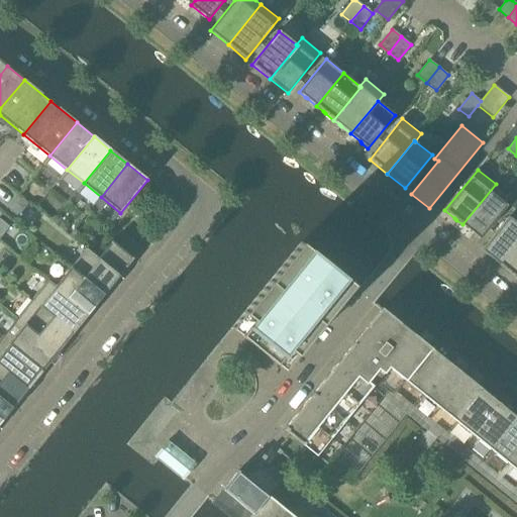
[(513,198),(496,184),(462,224),(472,232),(474,233),(480,238),(513,198)]
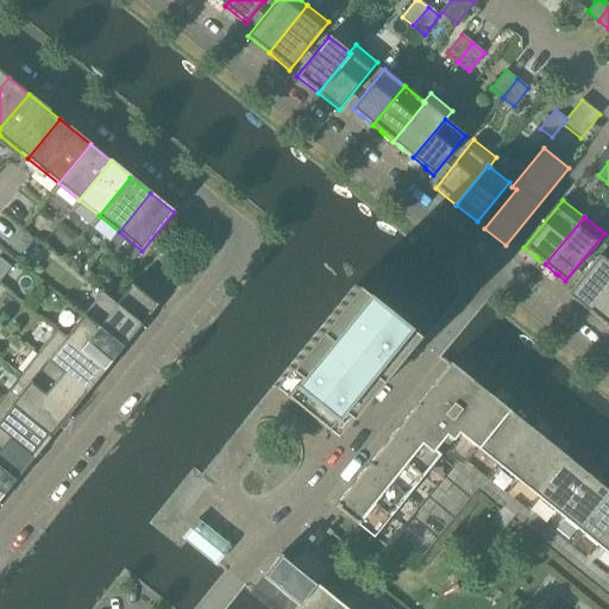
[(20,256),(35,240),(20,228),(7,245),(20,256)]
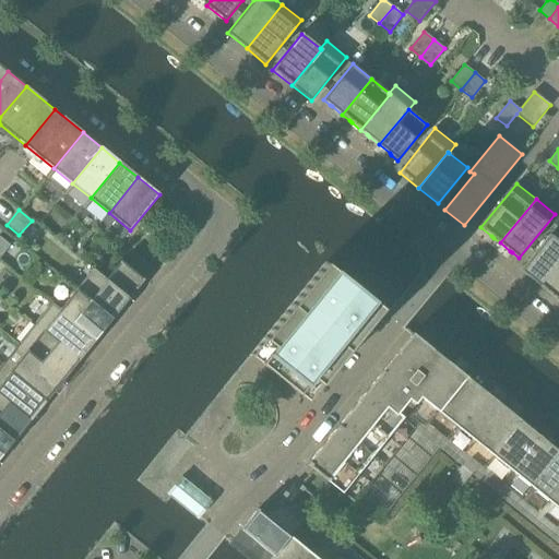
[(521,271),(539,286),(558,262),(558,229),(556,227),(521,271)]
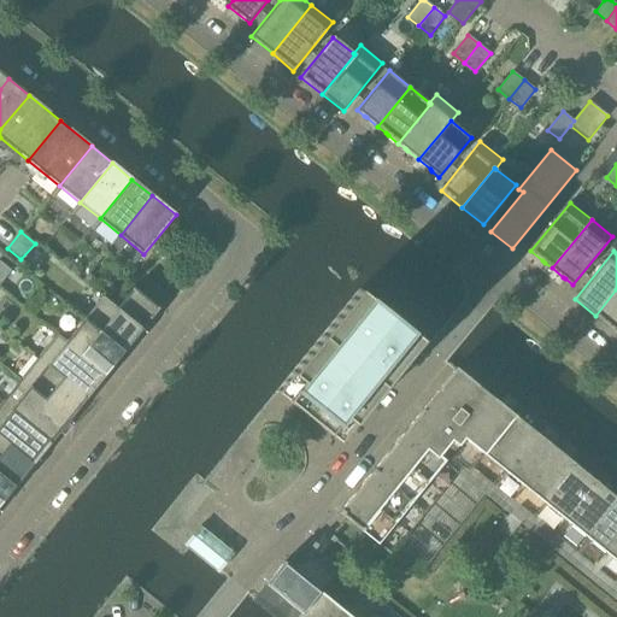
[(86,270),(101,274),(105,254),(89,252),(86,270)]
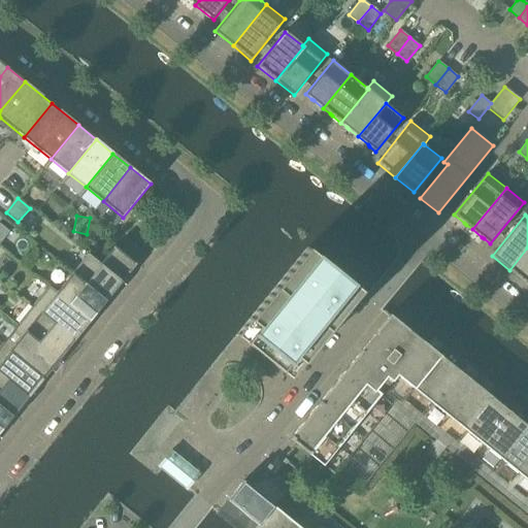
[(0,243),(10,232),(0,224),(0,243)]
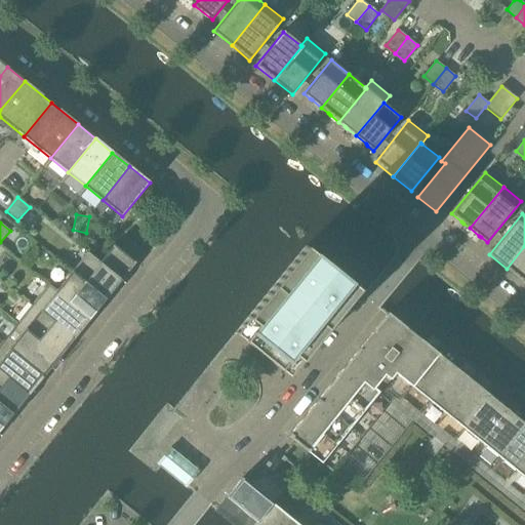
[(82,239),(76,234),(71,240),(77,245),(82,239)]
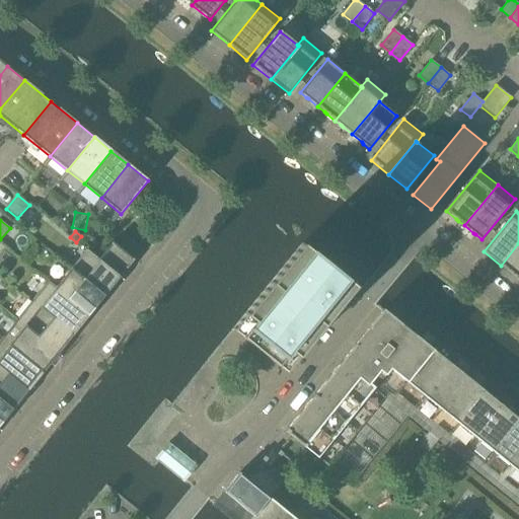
[(134,260),(142,249),(123,234),(115,244),(134,260)]
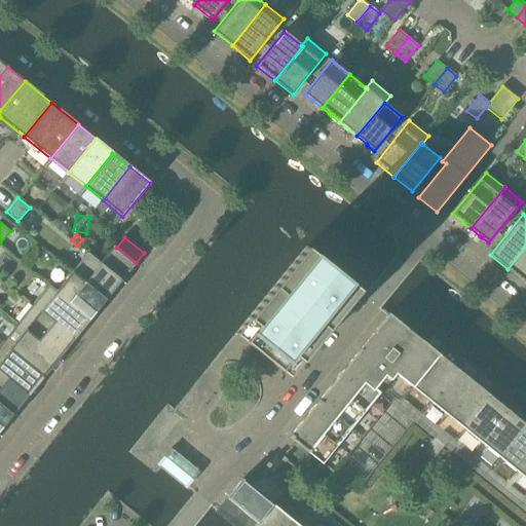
[(100,264),(121,282),(136,263),(116,248),(114,246),(100,263),(100,264)]
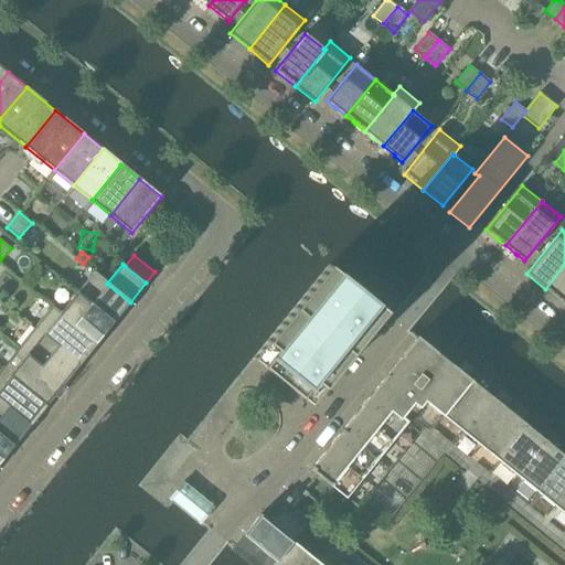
[(329,265),(253,359),(309,404),(383,312),(384,310),(329,265)]
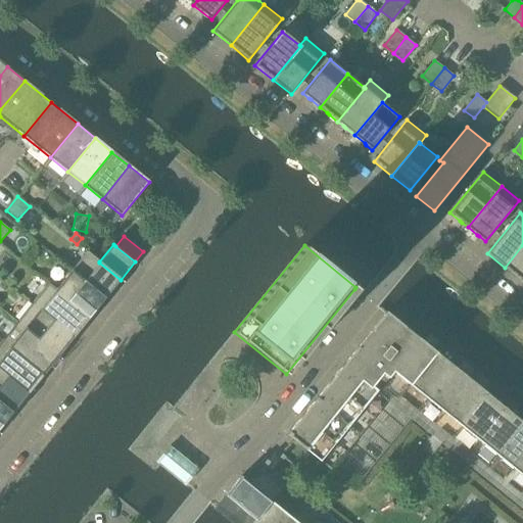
[(522,245),(505,268),(522,282),(522,281),(522,245)]
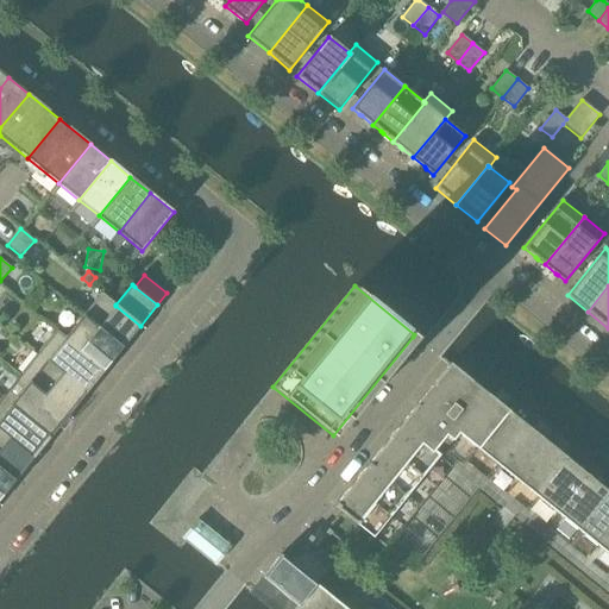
[(83,316),(123,347),(140,326),(115,306),(115,305),(101,293),(83,316)]
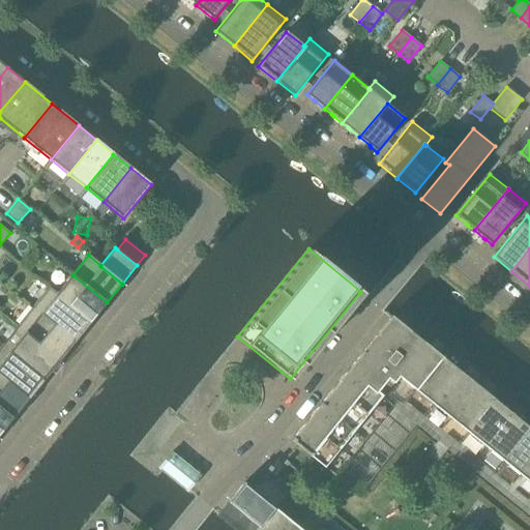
[(90,322),(107,302),(72,275),(57,294),(90,322)]
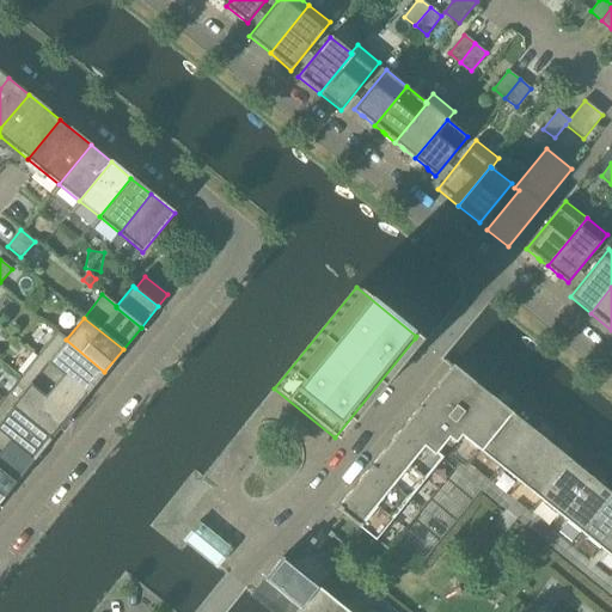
[(38,355),(86,395),(104,372),(66,340),(57,332),(38,355)]
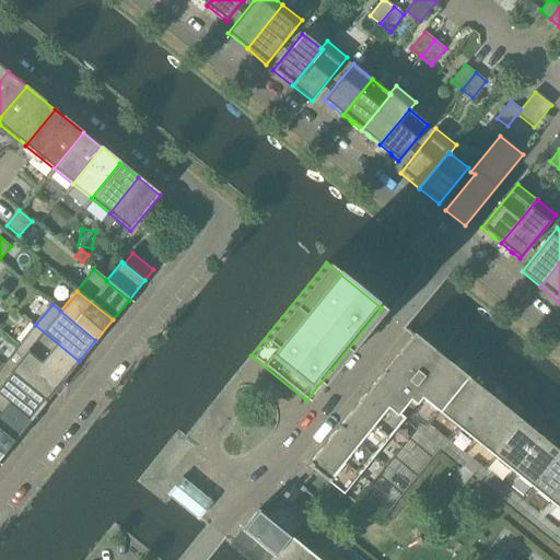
[(62,381),(79,361),(35,325),(19,345),(62,381)]
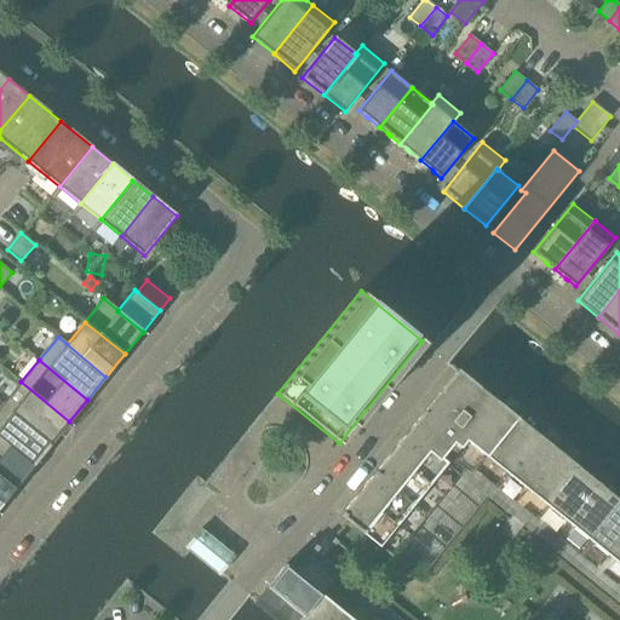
[(517,418),(458,371),(457,372),(408,431),(442,459),(454,443),(460,449),(476,430),(493,443),(495,446),(517,418)]
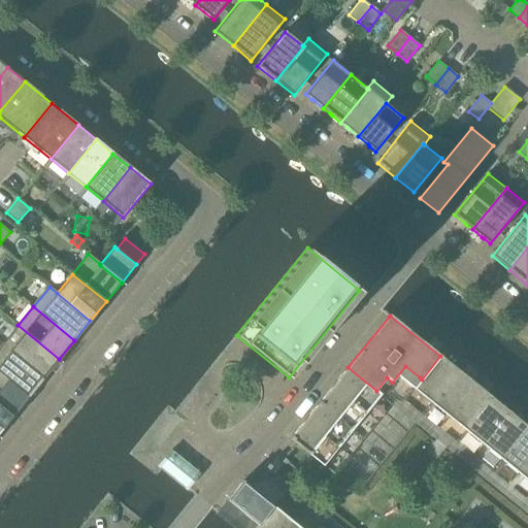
[(2,344),(43,378),(59,359),(18,325),(2,344)]
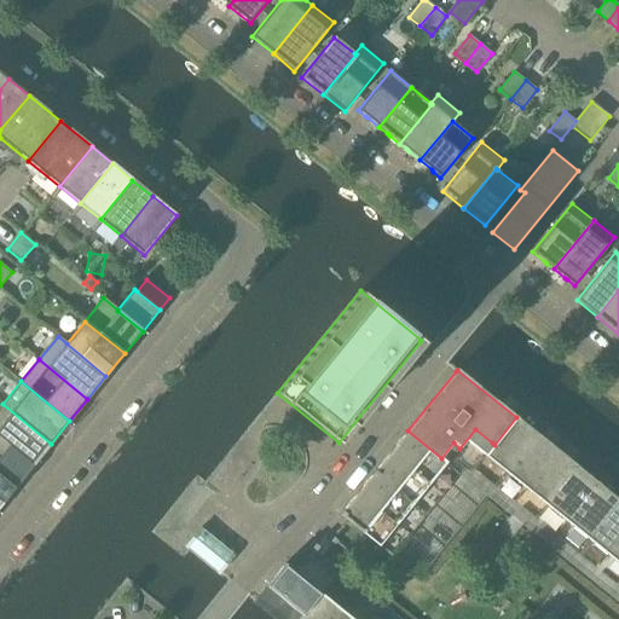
[(0,439),(33,467),(51,444),(3,404),(0,406),(0,439)]
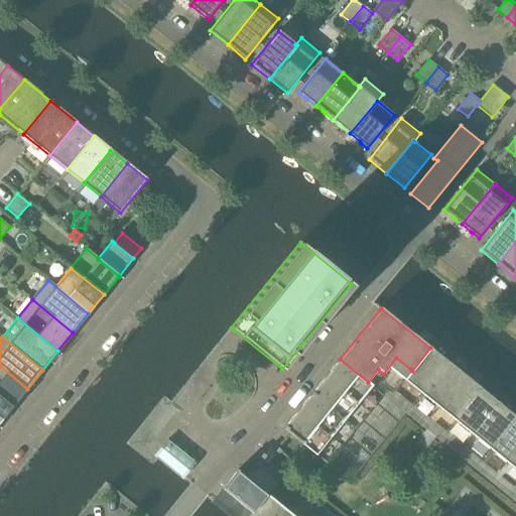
[(410,369),(402,379),(420,394),(447,362),(430,348),(412,371),(410,369)]
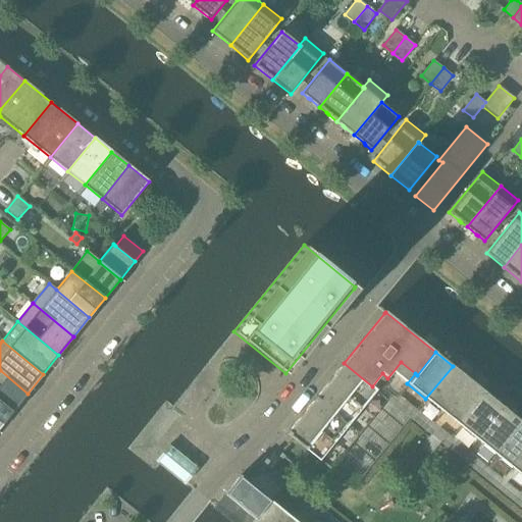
[(344,363),(315,399),(349,425),(377,389),(372,386),(344,363)]
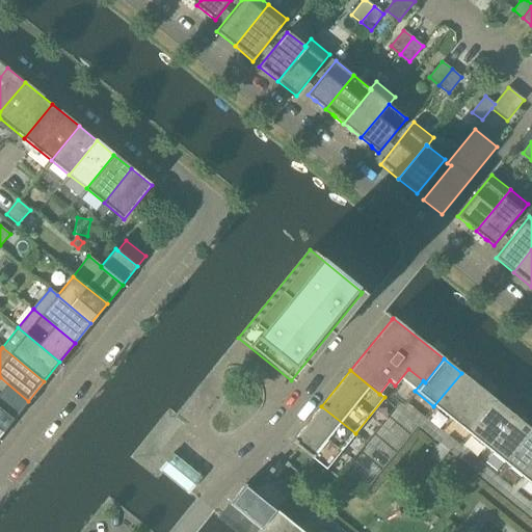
[(451,421),(478,387),(461,373),(433,406),(451,421)]
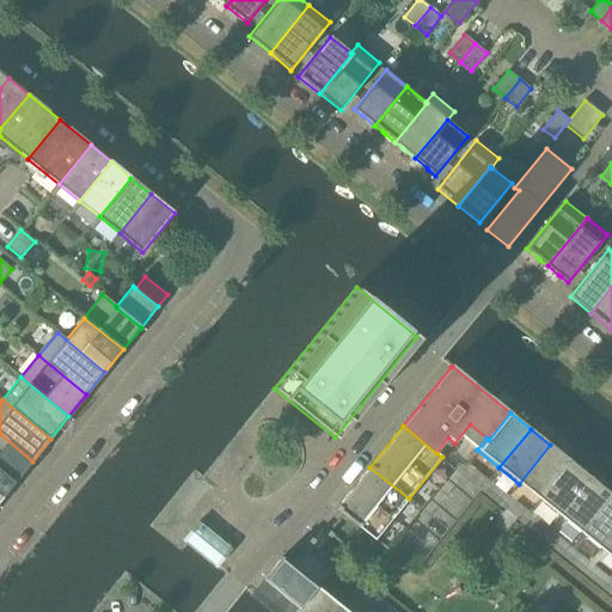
[(0,471),(14,483),(32,461),(0,434),(0,471)]
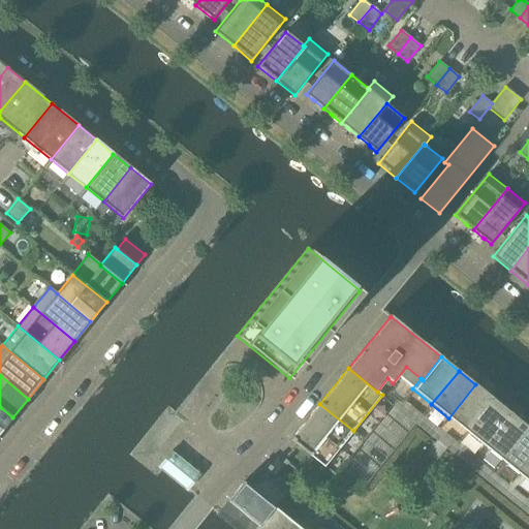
[(493,399),(475,384),(448,418),(466,432),(493,399)]
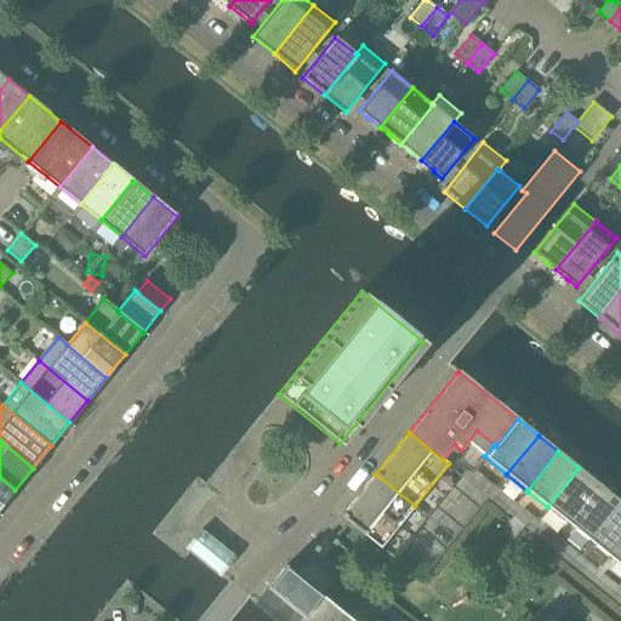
[(599,484),(579,468),(547,507),(567,524),(599,484)]
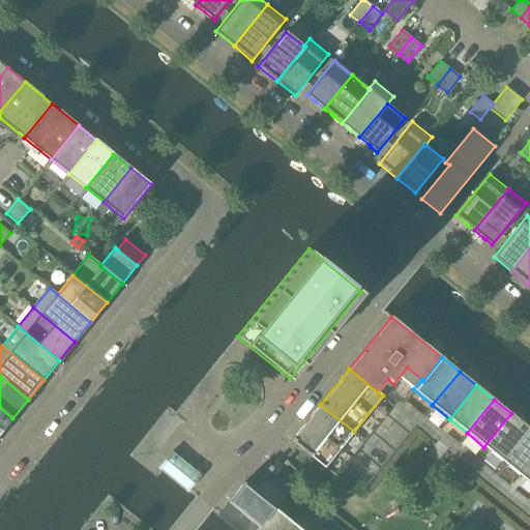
[(320,405),(291,441),(324,468),(354,432),(320,405)]
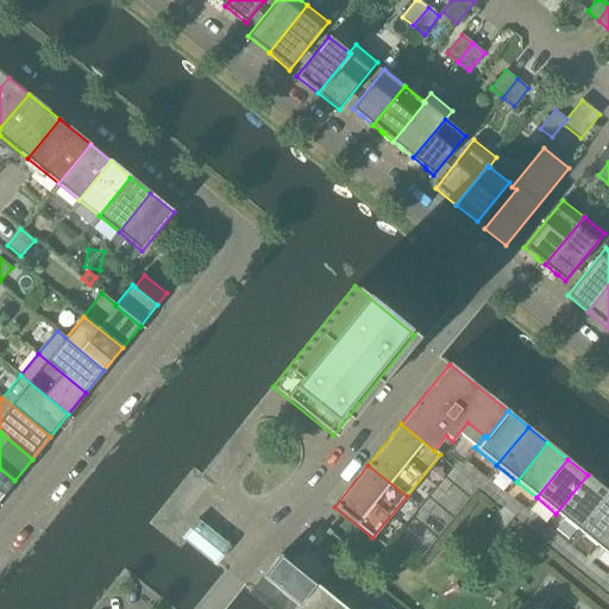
[(0,497),(14,481),(0,469),(0,497)]
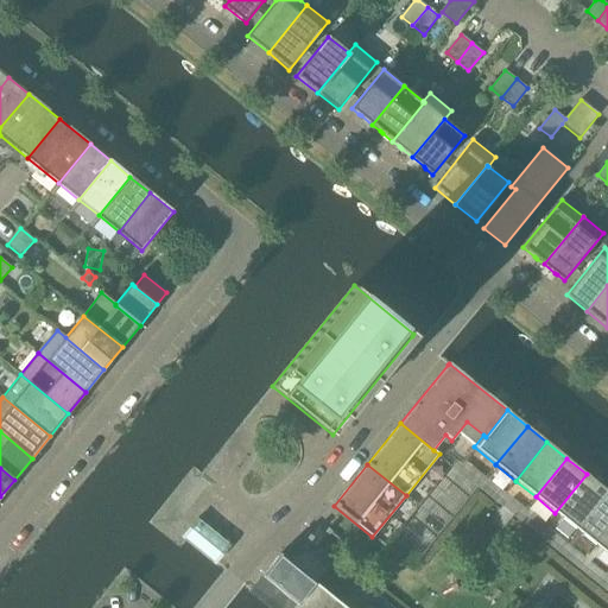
[(607,491),(587,474),(555,513),(575,530),(607,491)]
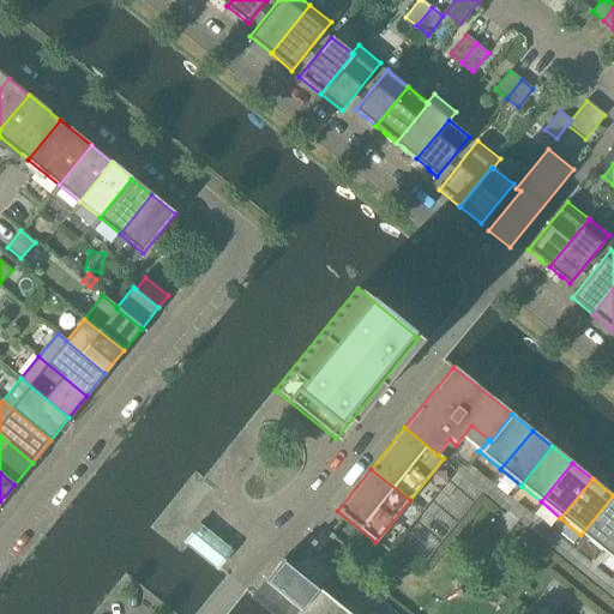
[(613,534),(613,497),(613,495),(581,535),(601,551),(613,534)]
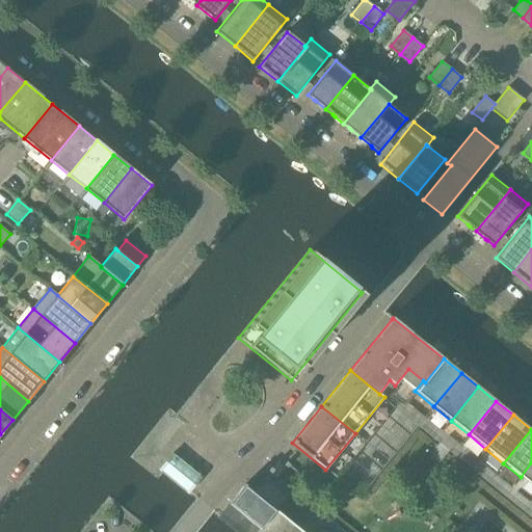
[(192,489),(197,482),(202,478),(173,454),(166,461),(159,471),(163,474),(188,494),(190,491),(192,489)]
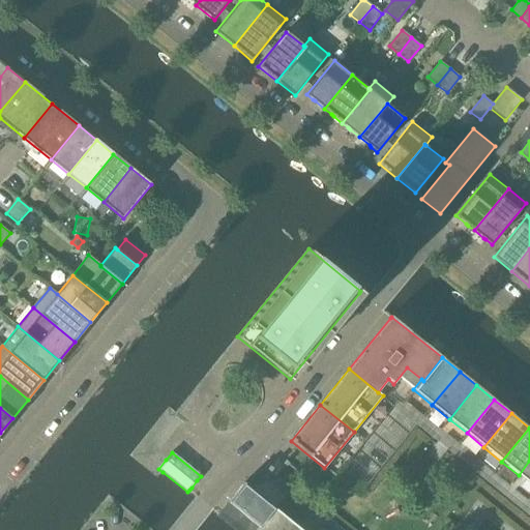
[(529,461),(519,475),(529,483),(529,461)]
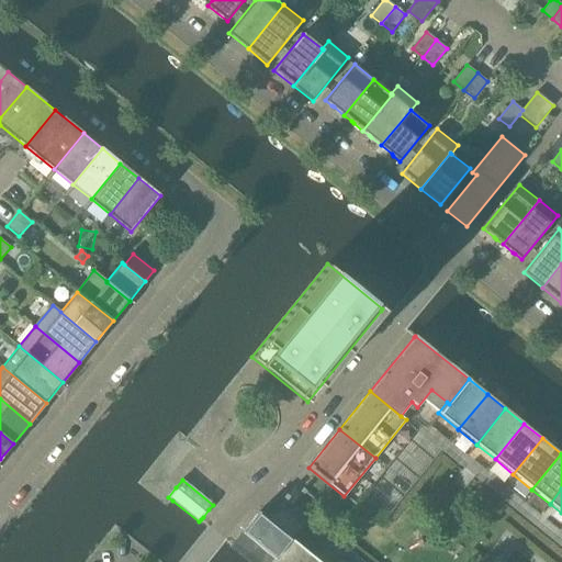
[(276,560),(293,539),(259,512),(243,532),(274,559),(276,560)]
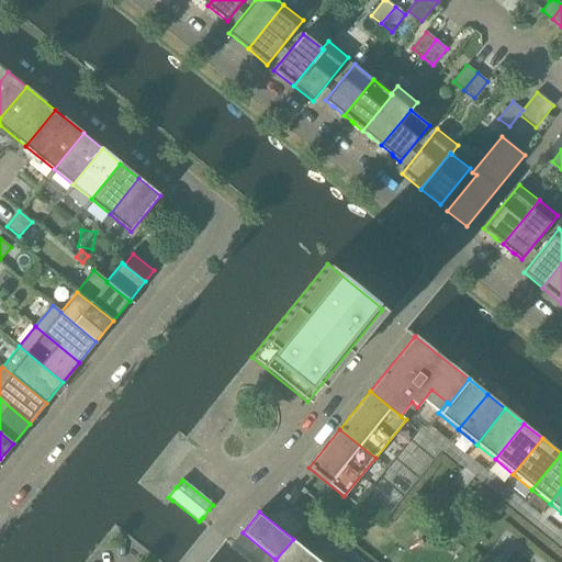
[(271,561),(303,561),(311,553),(293,539),(276,560),(274,559),(271,561)]
